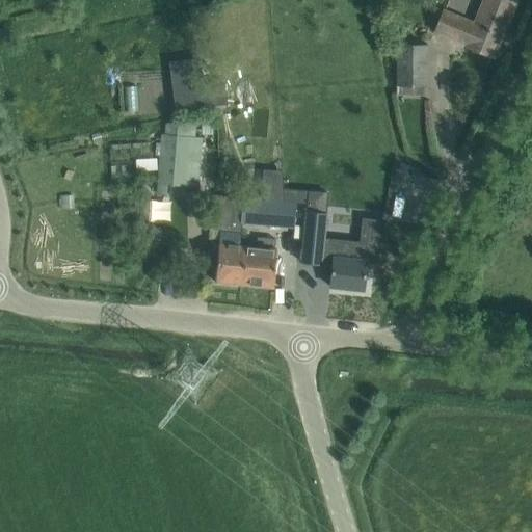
[(514,4),(504,0),(484,0),(475,24),(445,11),(436,32),(467,45),(467,46),(494,56),(514,4)]
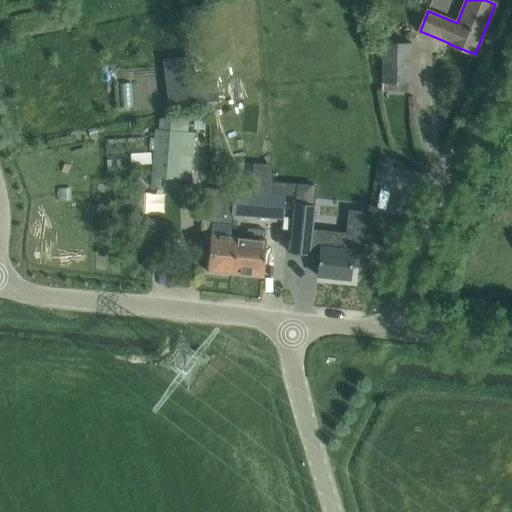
[(391,38),(382,38),(382,92),(412,92),(412,83),(412,43),(391,43),(391,38)]
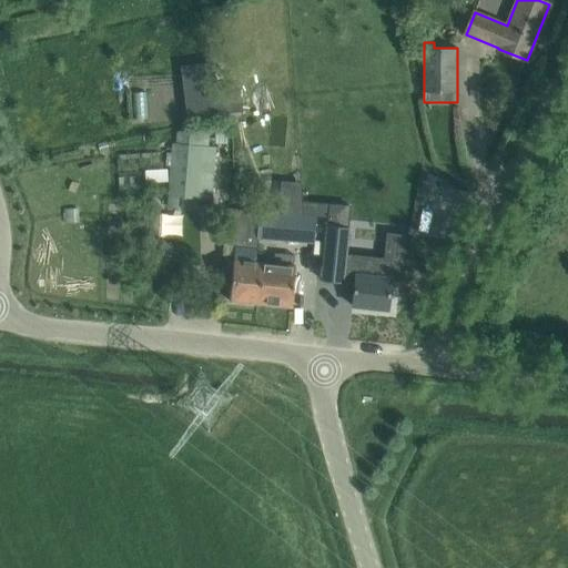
[(231,89),(186,91),(188,112),(232,111),(231,89)]
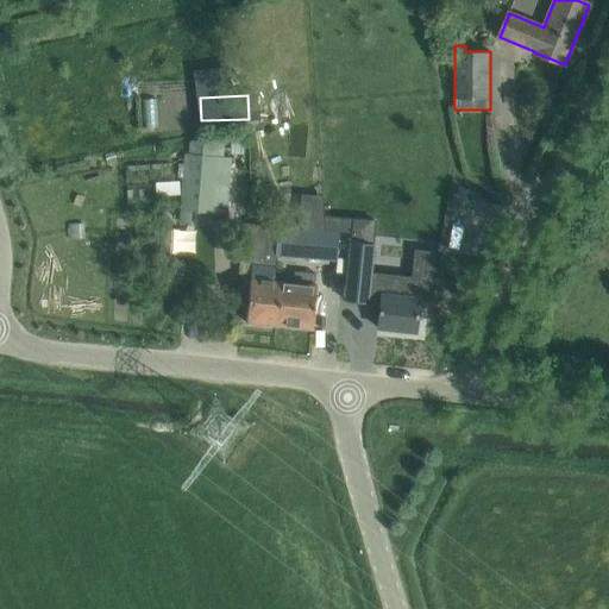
[(244,152),(244,131),(244,129),(230,129),(230,152),(244,152)]
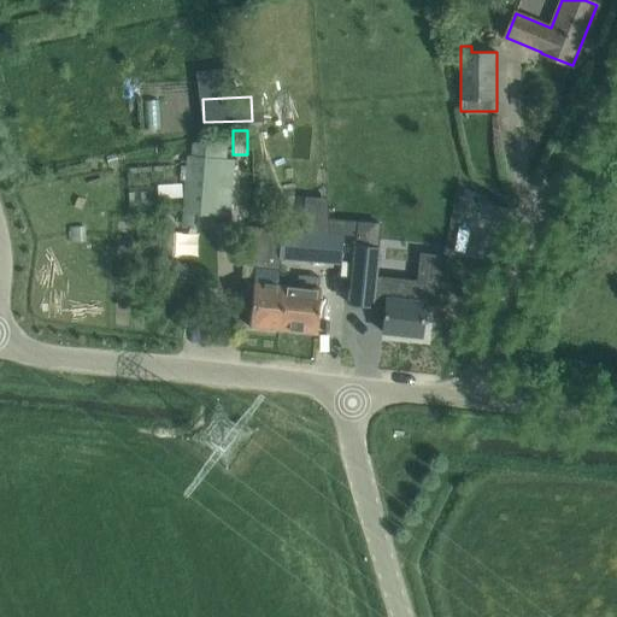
[(230,212),(235,164),(235,160),(225,160),(192,157),(188,157),(188,160),(183,209),(183,212),(193,213),(230,217),(230,212)]
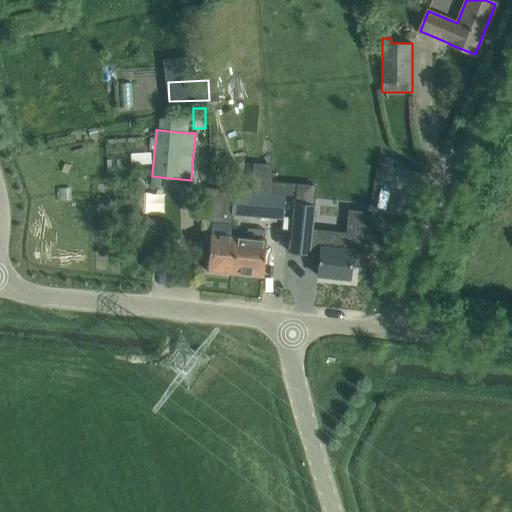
[(123,156),(145,155),(144,137),(108,138),(109,169),(124,168),(123,156)]
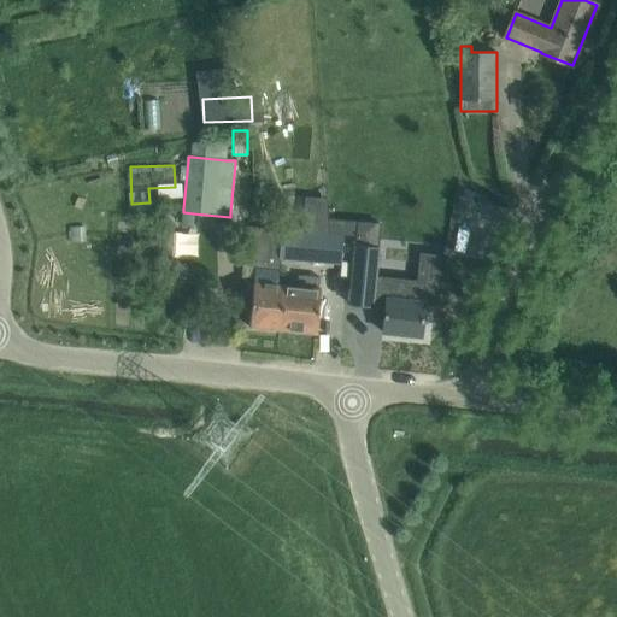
[(282,254),(281,260),(341,265),(344,231),(329,230),(327,230),(325,200),(307,199),(305,233),(285,231),(282,254)]
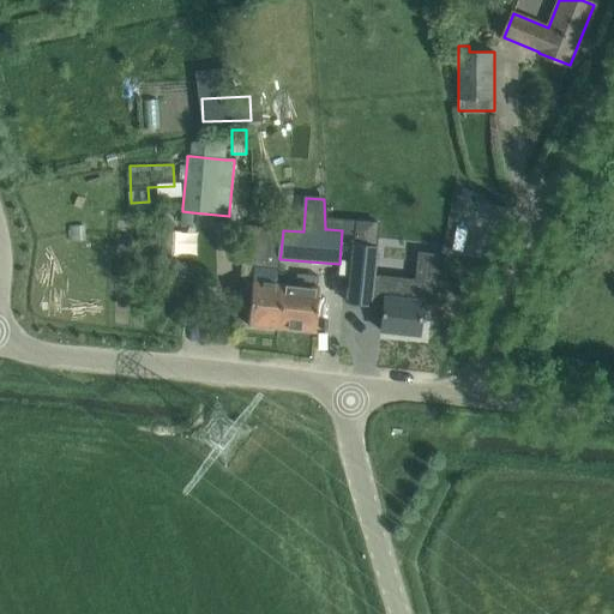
[(379,223),(327,217),(327,229),(342,230),(355,232),(348,302),(372,305),(378,247),(375,247),(379,223)]
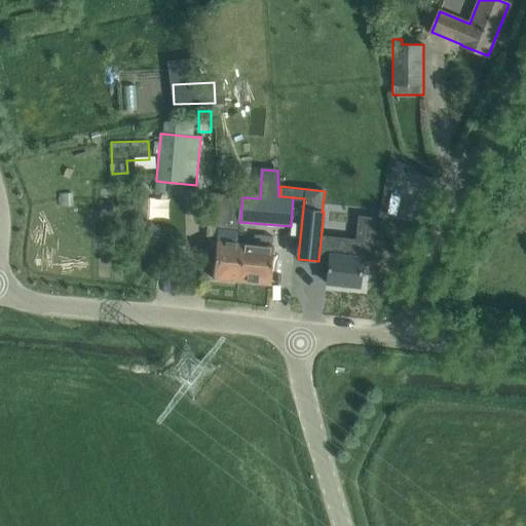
[(72,193),(59,194),(60,207),(73,205),(72,193)]
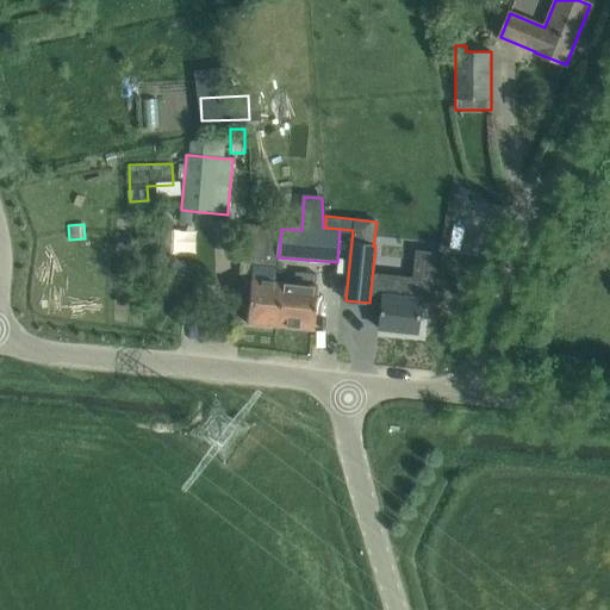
[(251,279),(247,323),(248,323),(248,322),(278,325),(282,282),(275,281),(279,251),(281,229),(272,228),(251,225),(248,262),(254,263),(253,279),(251,279)]
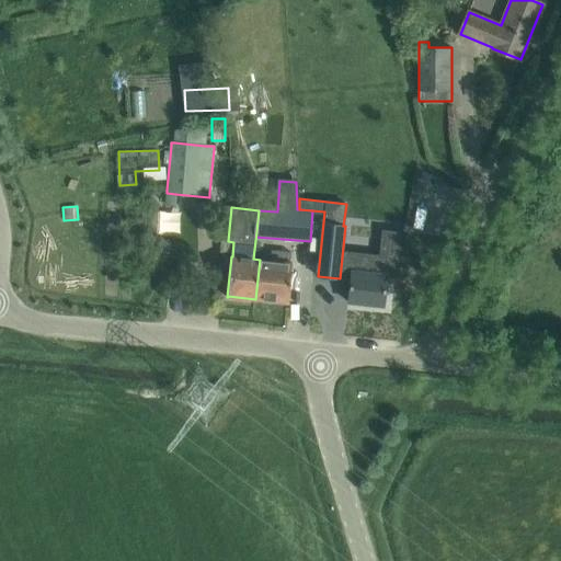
[(351,272),(348,301),(385,306),(387,276),(399,277),(403,231),(377,229),(373,274),(351,272)]
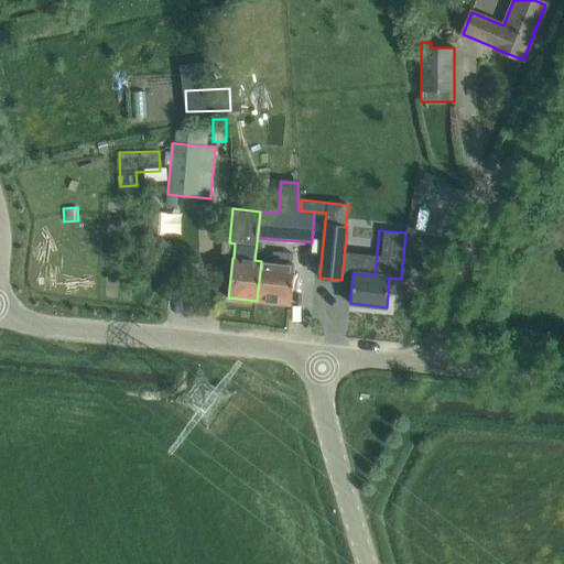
[(261,261),(257,301),(290,304),(292,283),(294,264),(291,264),(292,255),(273,252),(272,262),(261,261)]
